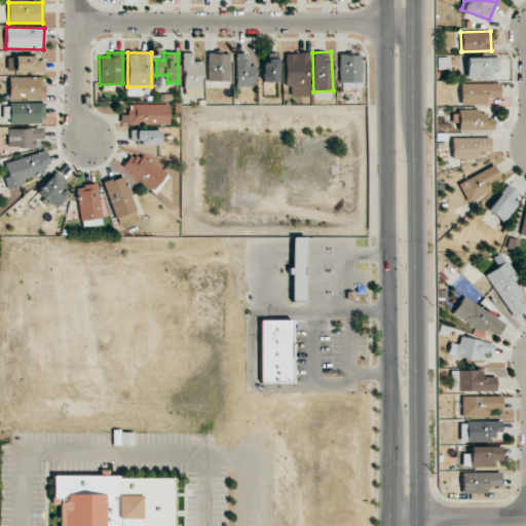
[(183,95),(201,95),(201,62),(193,61),(193,52),(183,52),(183,95)]
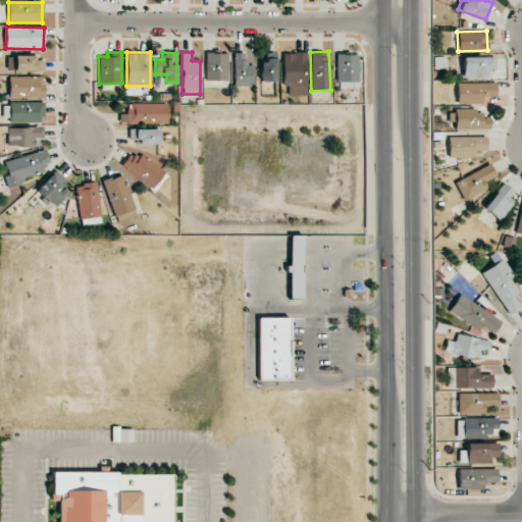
[(252,86),(253,64),(245,64),(245,53),(233,52),(232,86),(252,86)]
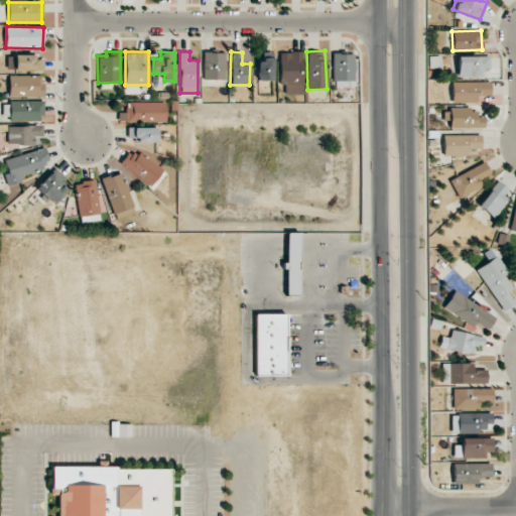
[(279,52),(279,86),(284,86),(284,95),(302,95),(301,51),(279,52)]
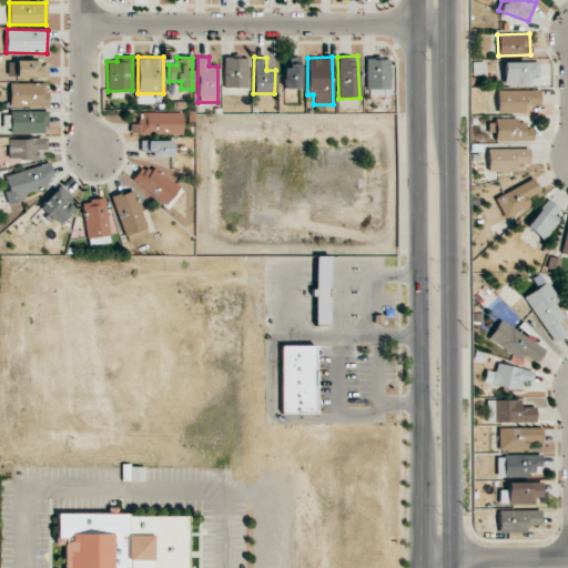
[(247,88),(247,58),(223,58),(224,88),(247,88)]
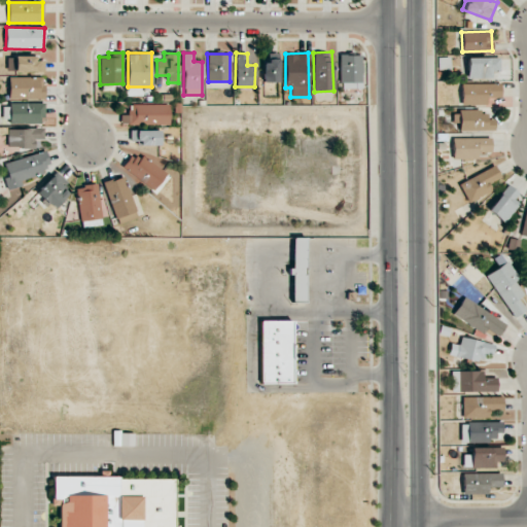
[(264,63),(262,82),(278,82),(279,55),(269,54),(268,63),(264,63)]
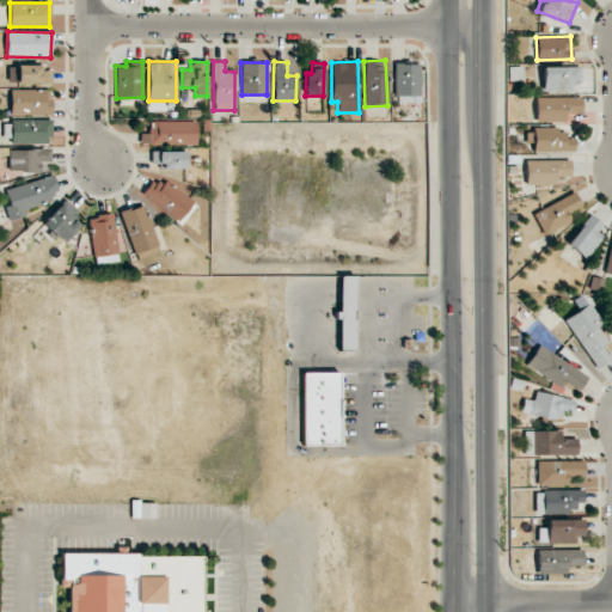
[(420,63),(393,65),(395,103),(420,102),(420,63)]
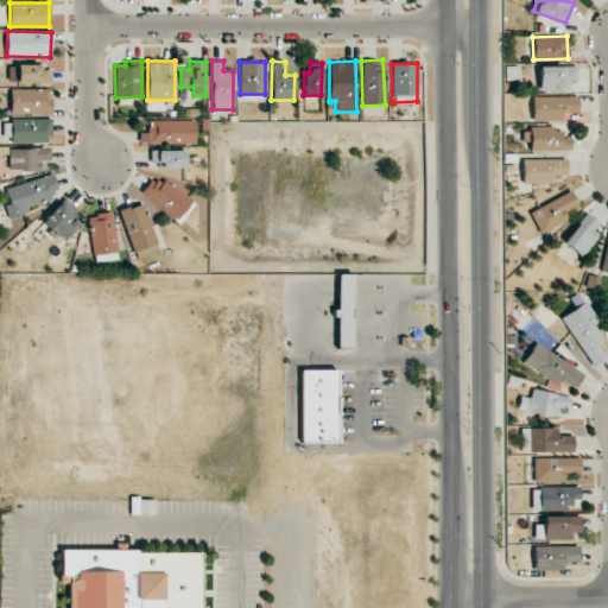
[(51,82),(50,70),(42,70),(42,64),(17,65),(18,83),(51,82)]
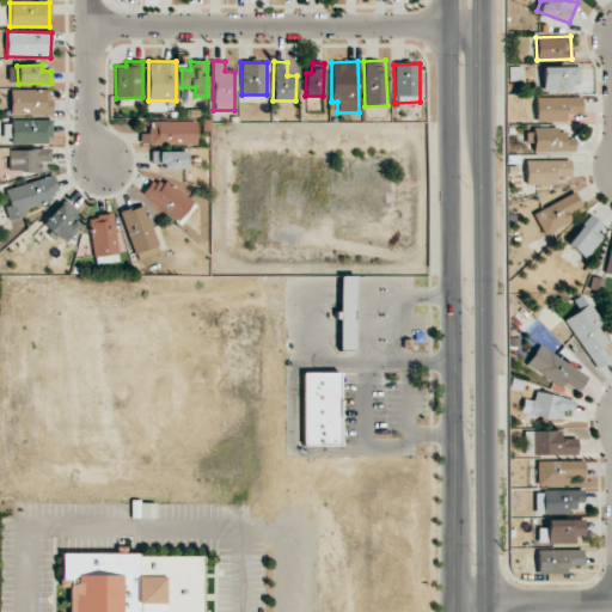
[(570,91),(570,81),(580,81),(580,67),(542,67),(542,91),(570,91)]
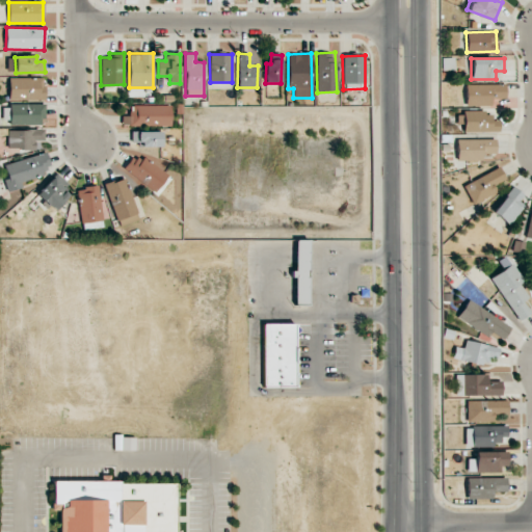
[(45,100),(44,77),(8,78),(9,100),(45,100)]
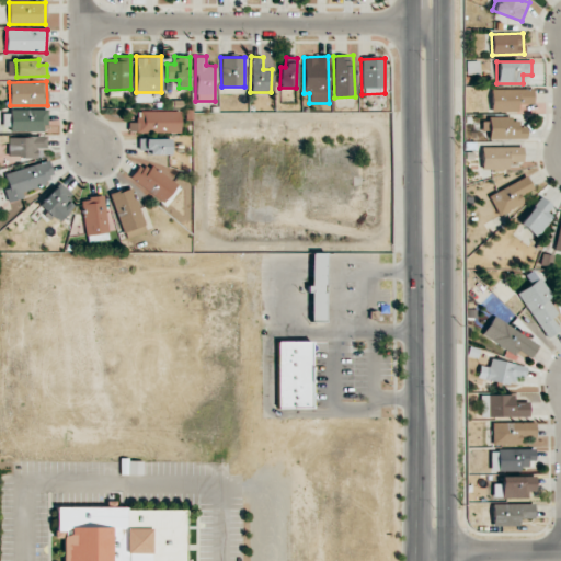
[(491,112),(517,111),(517,104),(533,104),(533,89),(491,89),(491,112)]
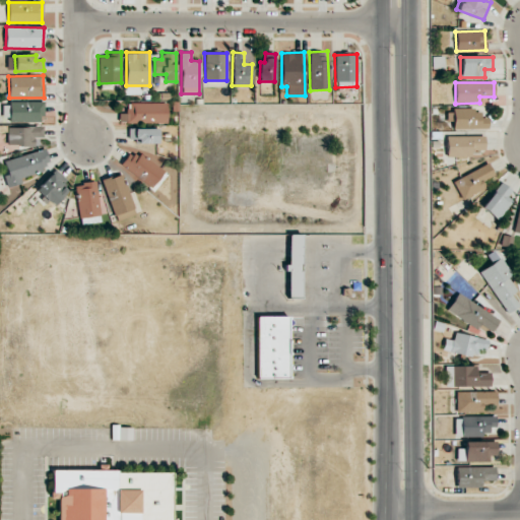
[(44,102),(9,102),(9,122),(43,122),(44,102)]
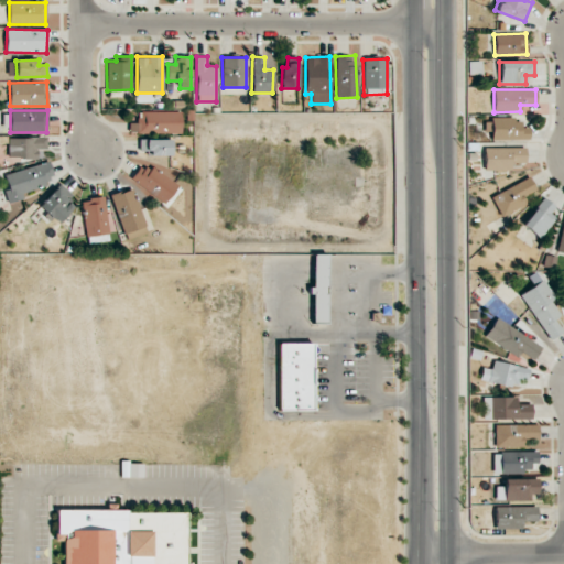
[(181,133),(180,111),(137,112),(138,123),(130,123),(130,133),(181,133)]
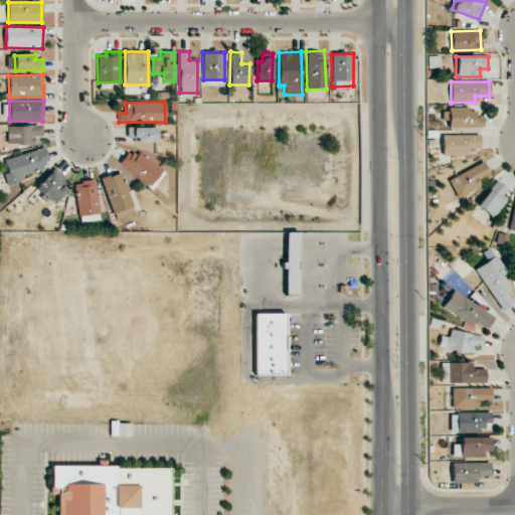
[(483,128),(483,117),(476,117),(476,109),(443,109),(443,120),(449,121),(449,127),(483,128)]
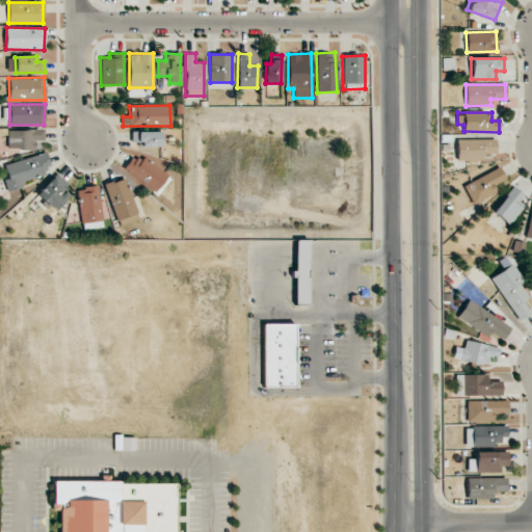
[(44,140),(44,129),(8,130),(8,150),(35,149),(34,141),(44,140)]
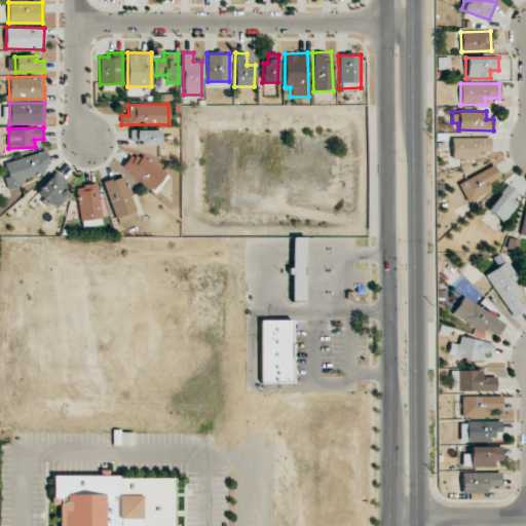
[(158,129),(129,129),(129,144),(158,144),(158,129)]
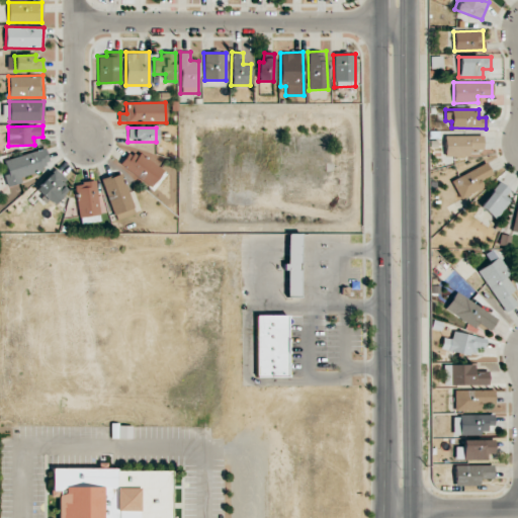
[(444,136),(445,156),(468,156),(468,149),(483,149),(482,135),(444,136)]
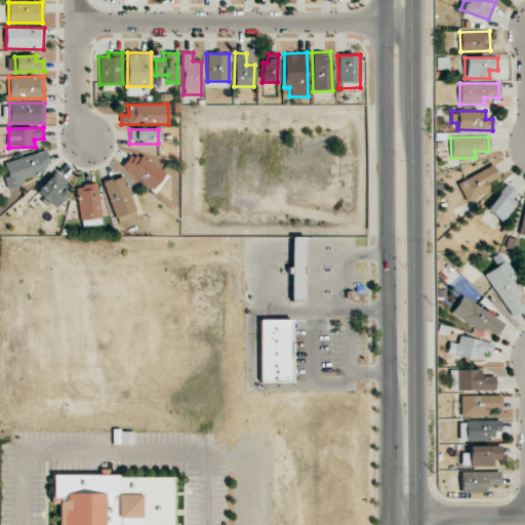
[(4,162),(8,176),(5,176),(8,189),(23,185),(21,179),(44,173),(42,165),(50,163),(46,151),(4,162)]
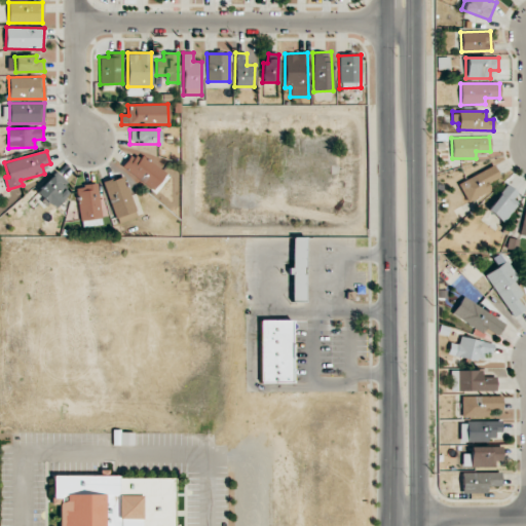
[(159,191),(170,174),(130,152),(121,170),(159,191)]
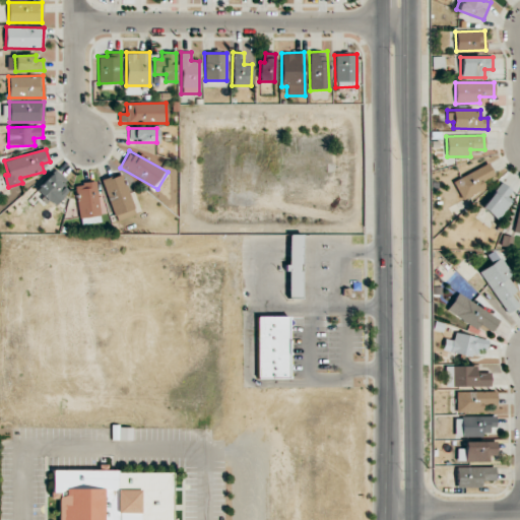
[(482,180),(494,176),(490,165),(453,179),(461,198),(485,189),(482,180)]
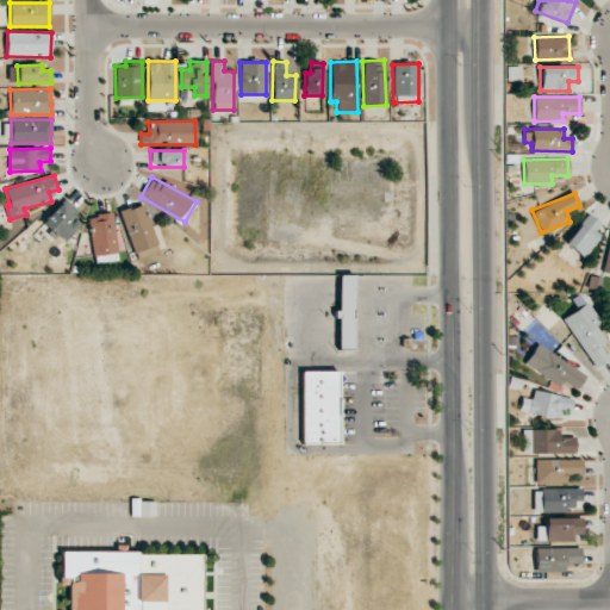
[(79,224),(72,216),(78,210),(66,199),(43,223),(62,242),(79,224)]
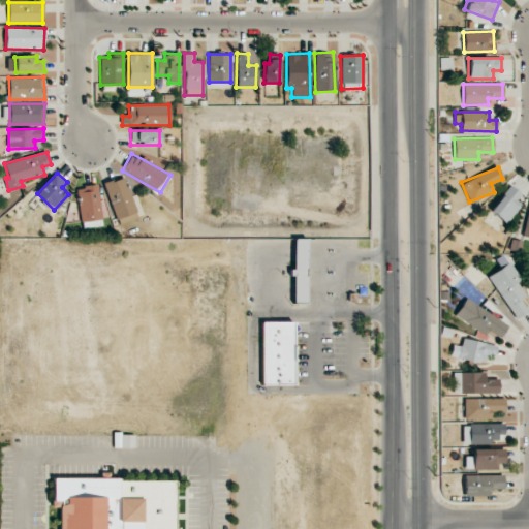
[(104,183),(117,225),(137,219),(125,177),(104,183)]
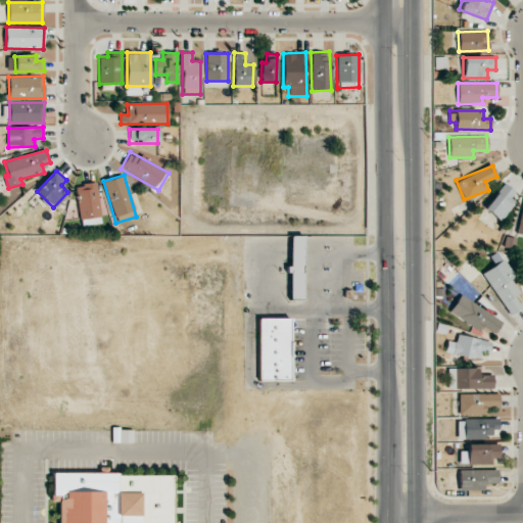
[(518,194),(504,183),(484,209),(498,220),(518,194)]
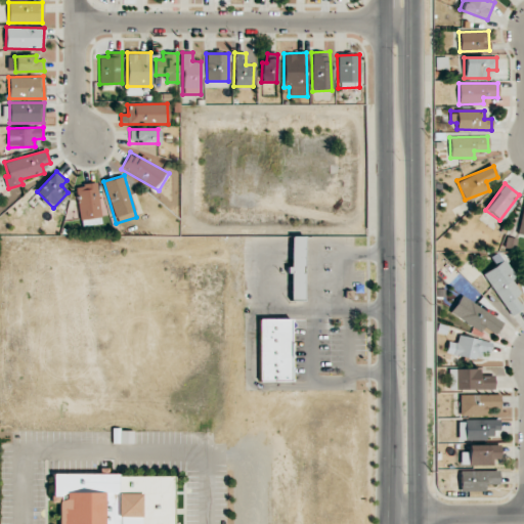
[(79,219),(100,218),(98,184),(78,185),(79,219)]
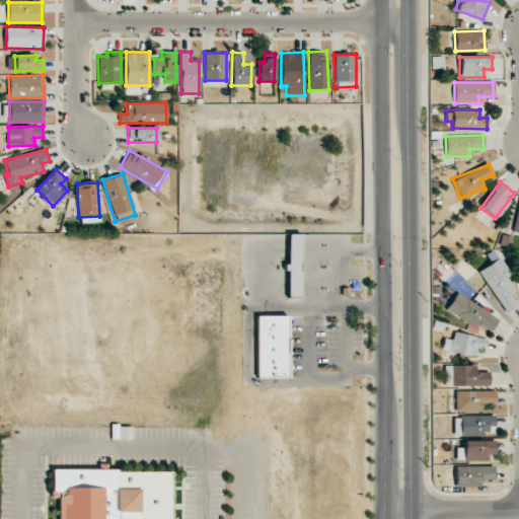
[(300,234),(287,234),(287,297),(300,296),(300,234)]
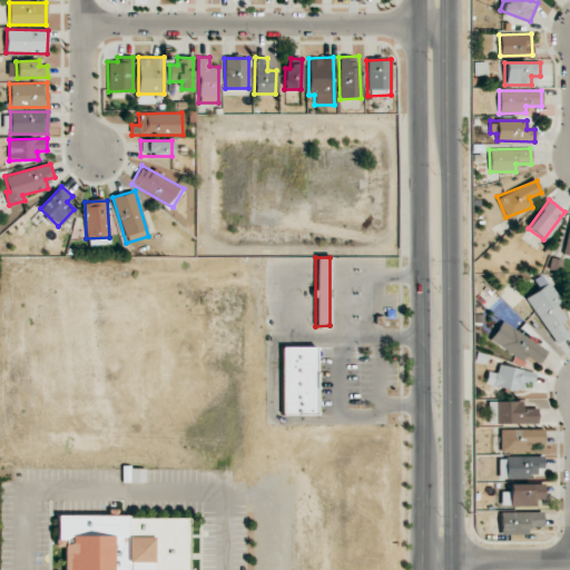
[(526,297),(556,343),(569,335),(561,323),(567,318),(557,304),(562,301),(549,282),(526,297)]
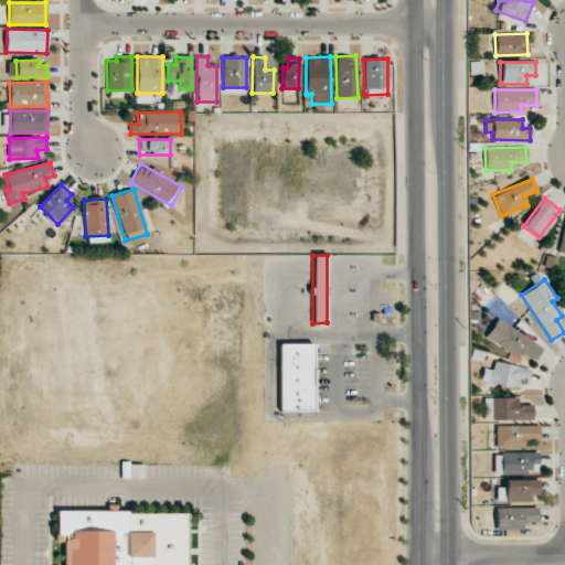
[(542,348),(498,318),(486,337),(518,358),(522,352),(534,360),(542,348)]
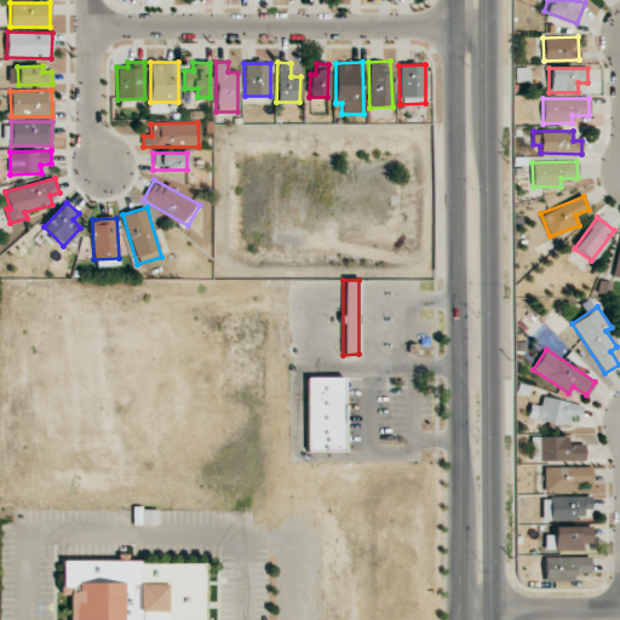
[(342,377),(305,378),(306,451),(343,451),(342,377)]
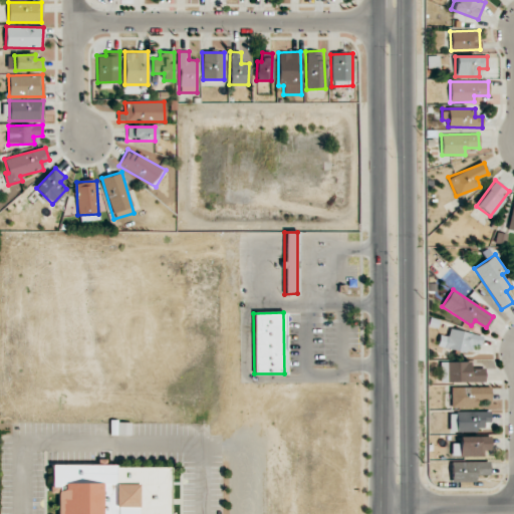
[(482,335),(450,328),(448,336),(440,334),(438,346),(464,352),(464,349),(478,352),(482,335)]
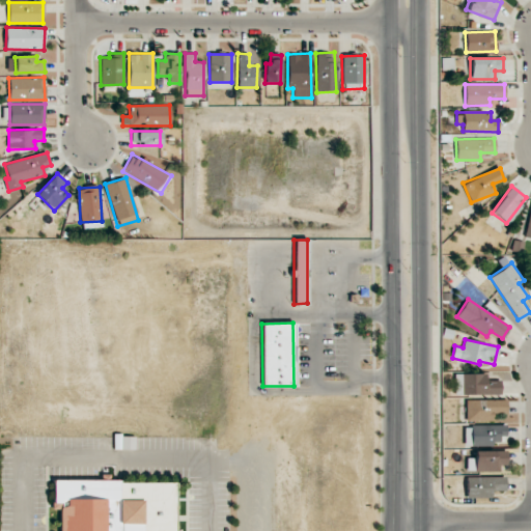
[(486,373),(458,373),(458,384),(458,395),(500,394),(500,381),(486,381),(486,373)]
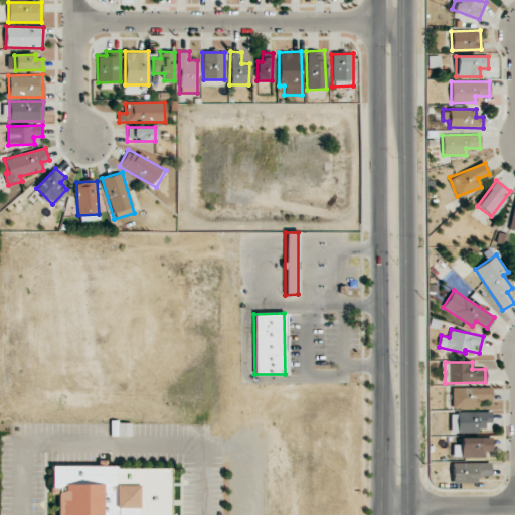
[(453,408),(479,408),(478,400),(491,399),(491,387),(453,388),(453,408)]
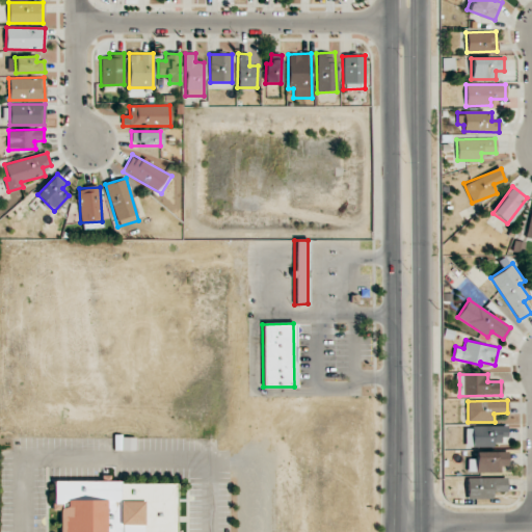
[(464,426),(466,446),(507,445),(507,426),(464,426)]
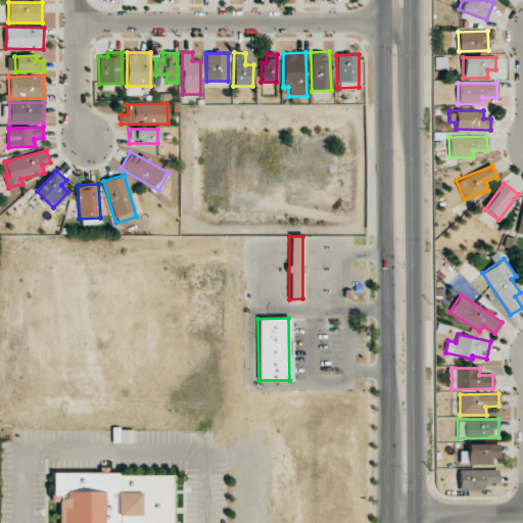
[(491,465),(491,458),(498,458),(498,444),(467,444),(467,452),(460,450),(460,464),(491,465)]
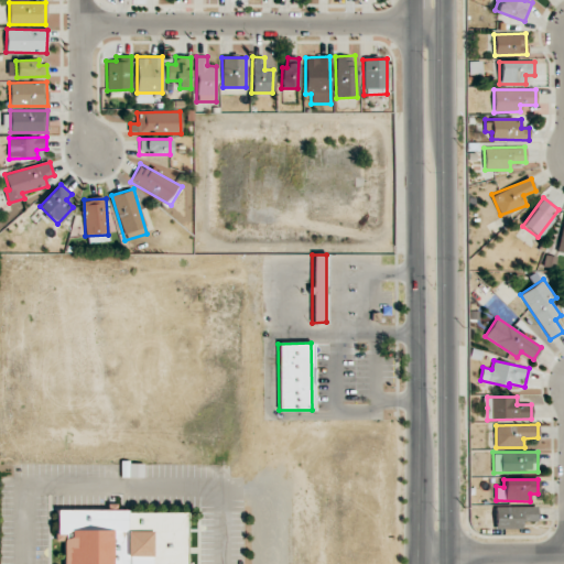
[(535,506),(495,507),(495,529),(521,529),(521,521),(537,521),(535,506)]
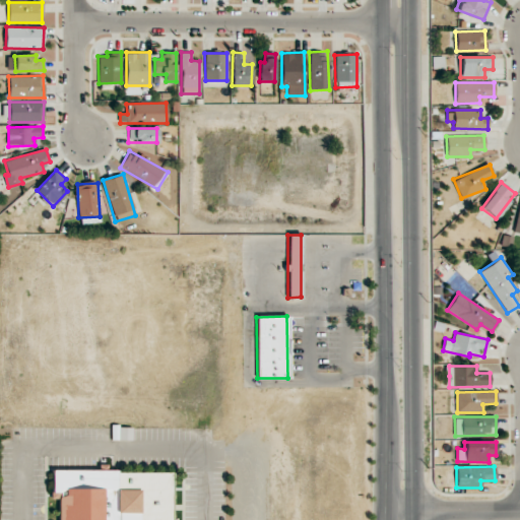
[(171,519),(172,471),(52,470),(52,499),(58,499),(58,519),(171,519)]
